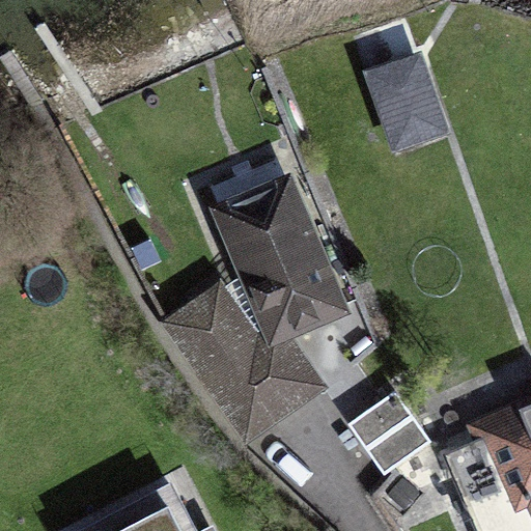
[(423,57),(365,75),(391,156),(449,137),(423,57)]
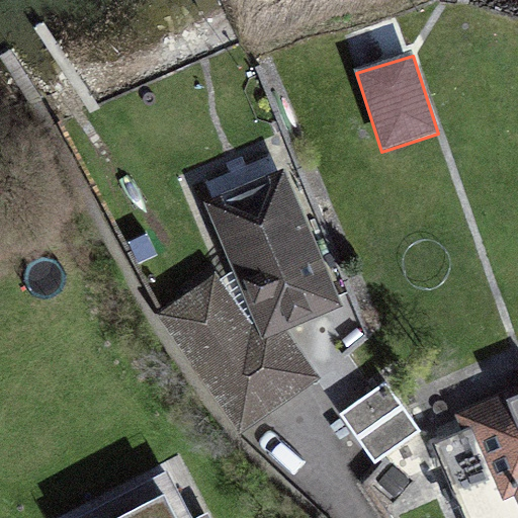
[(286,182),(208,213),(261,340),(338,309),(286,182)]
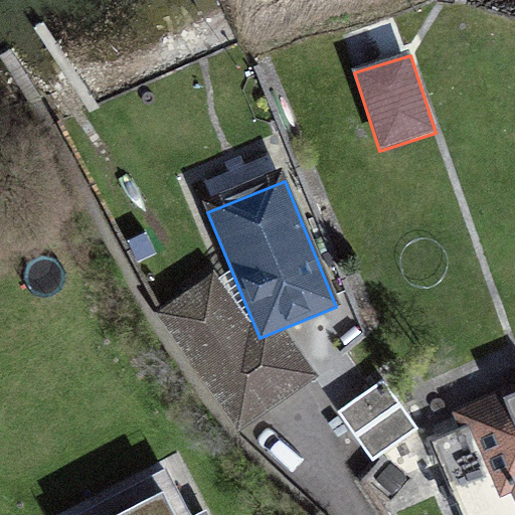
[(215,287),(159,327),(237,437),(310,384),(279,342),(264,353),(215,287)]
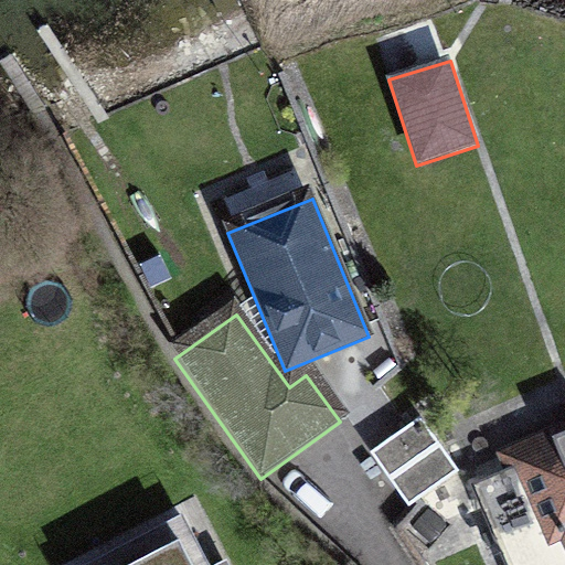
[(408,499),(460,465),(424,409),(372,445),(408,499)]
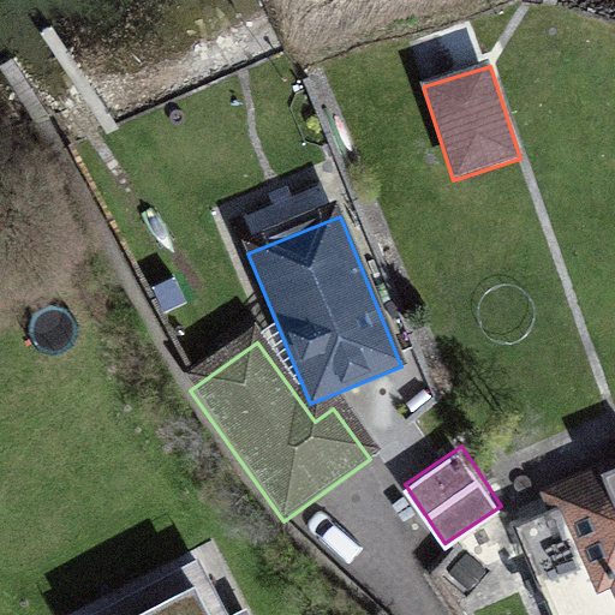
[(614,614),(614,477),(562,500),(611,614),(614,614)]
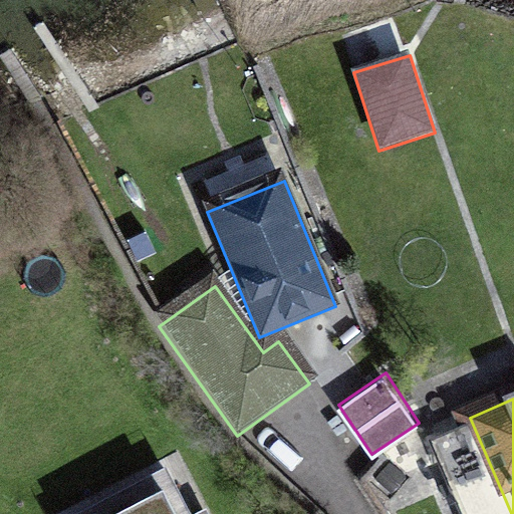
[(190,513),(171,475),(91,513),(190,513)]
